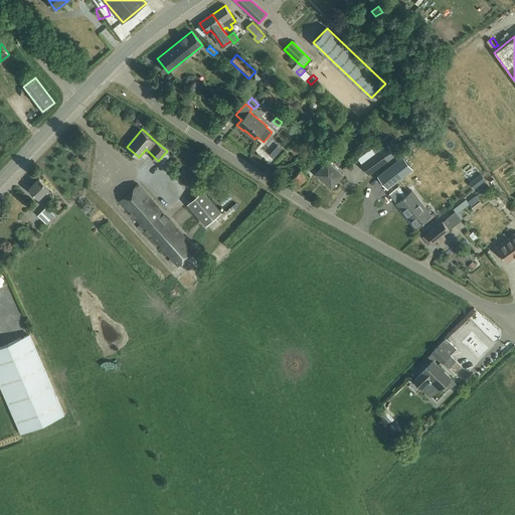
[(276,157),(285,149),(275,138),(266,147),(276,157)]
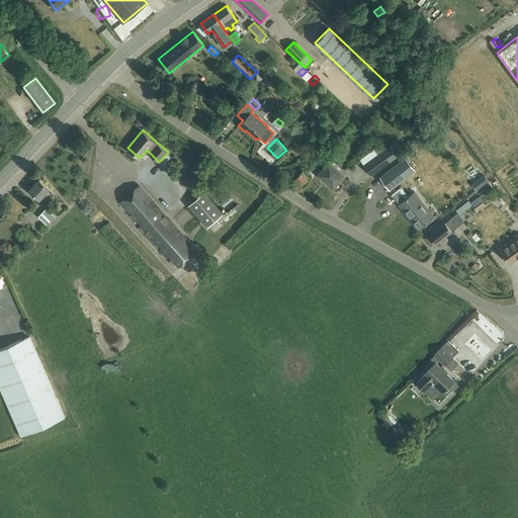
[(391,146),(363,165),(370,175),(398,156),(391,146)]
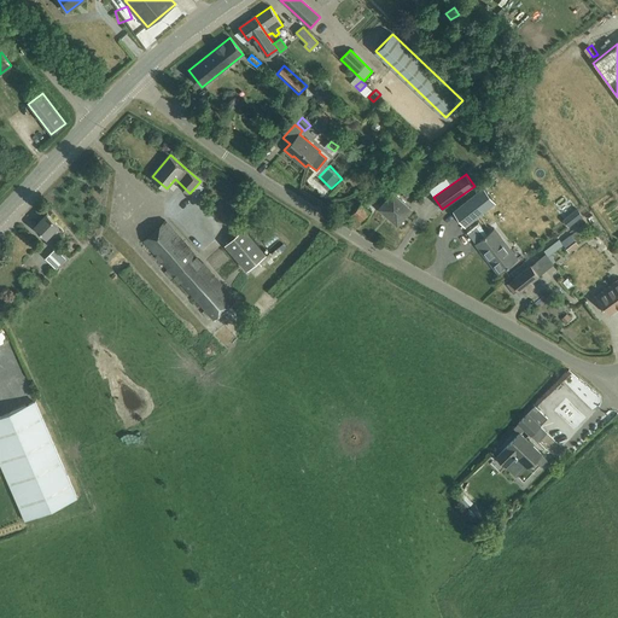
[(483,187),(453,211),(465,227),(496,203),(483,187)]
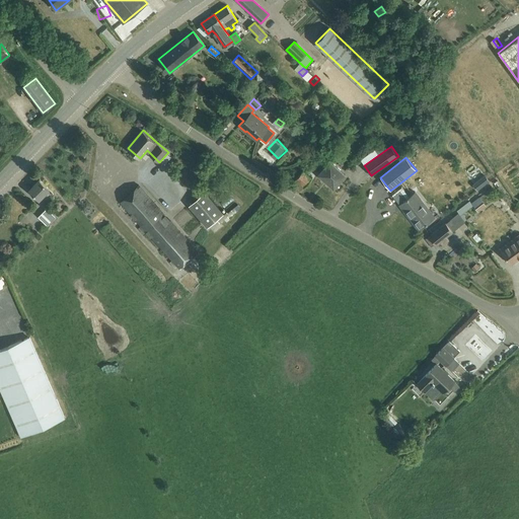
[(329,161),(318,173),(332,188),(345,175),(329,161)]
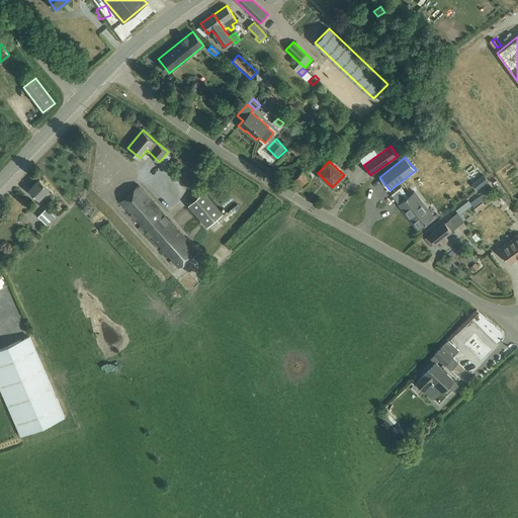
[(303,187),(311,177),(301,170),(293,179),(303,187)]
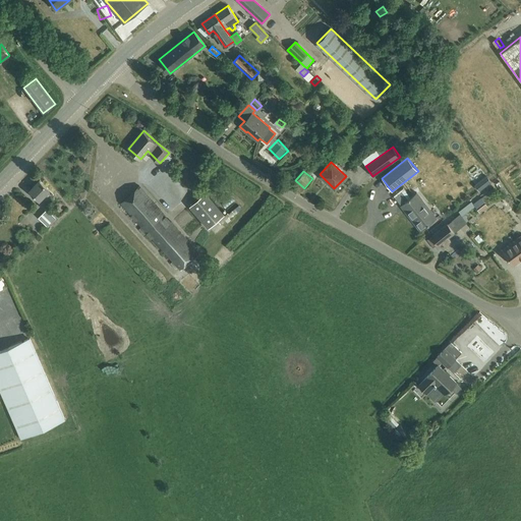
[(39,200),(50,190),(40,180),(30,191),(39,200)]
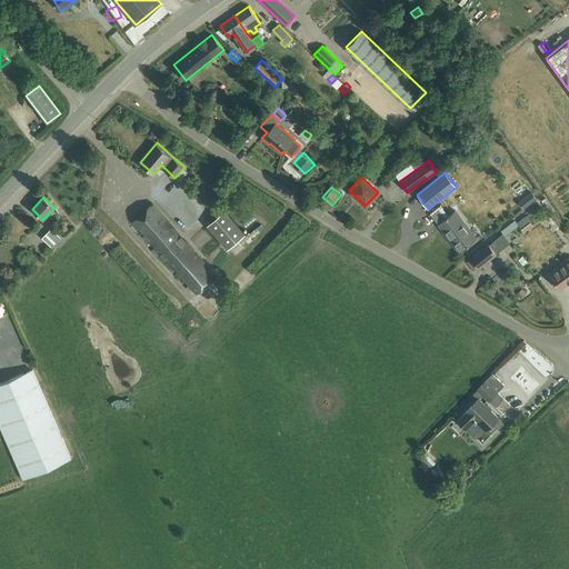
[(197,295),(217,277),(152,202),(131,222),(197,295)]
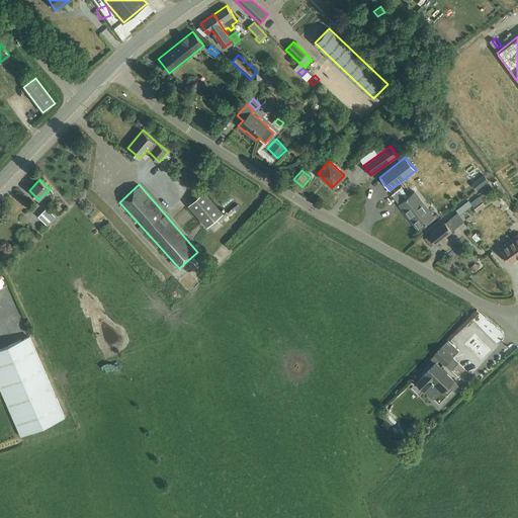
[(203,190),(187,204),(207,227),(216,220),(223,212),(203,190)]
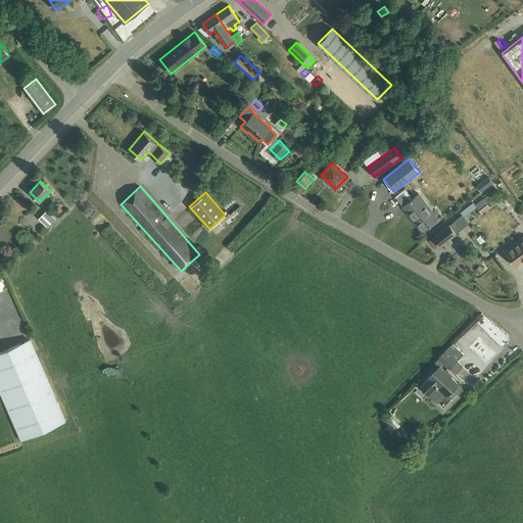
[(401,205),(422,231),(438,219),(418,193),(401,205)]
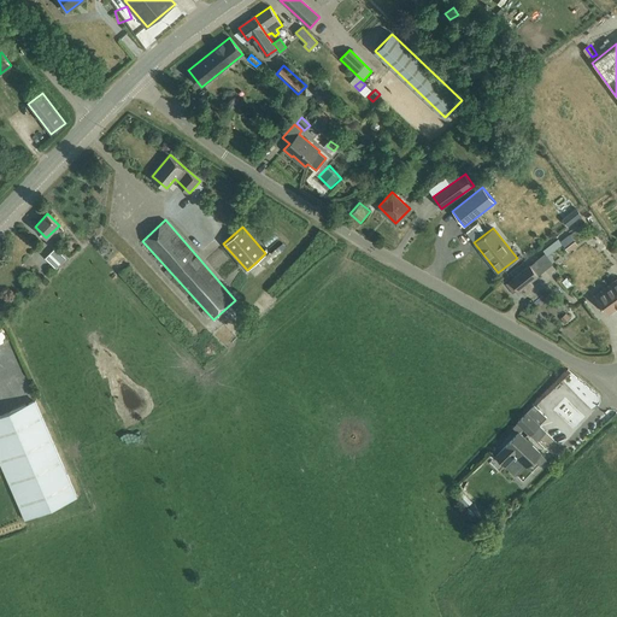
[(571,234),(562,241),(565,247),(575,240),(571,234)]
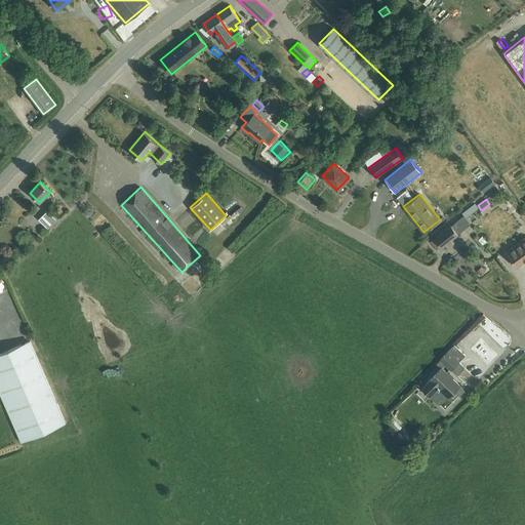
[(226,215),(218,223),(221,226),(221,225),(229,218),(231,220),(233,218),(239,213),(242,210),(240,207),(231,215),(230,214),(228,217),(226,215)]
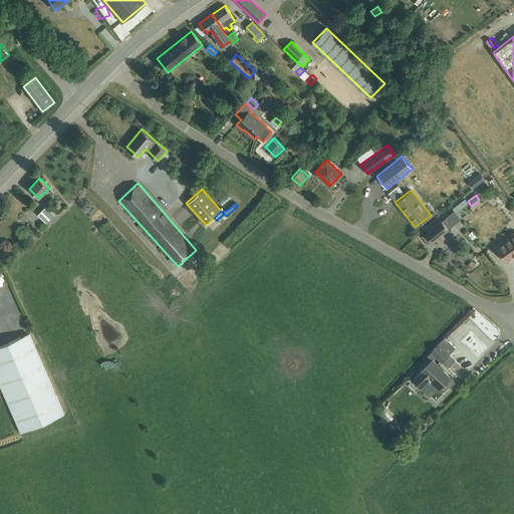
[(462,203),(454,209),(457,213),(465,206),(462,203)]
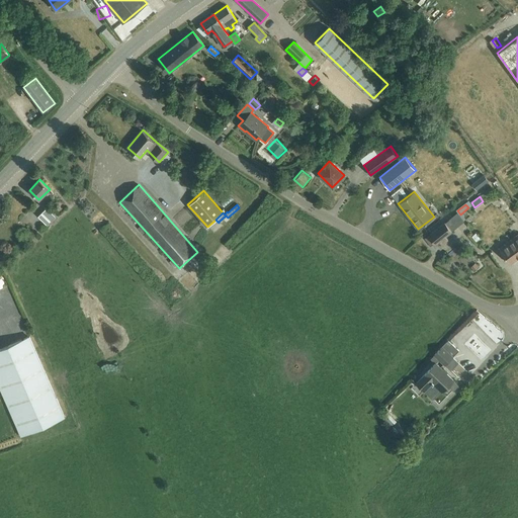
[(47,225),(56,217),(47,207),(38,217),(47,225)]
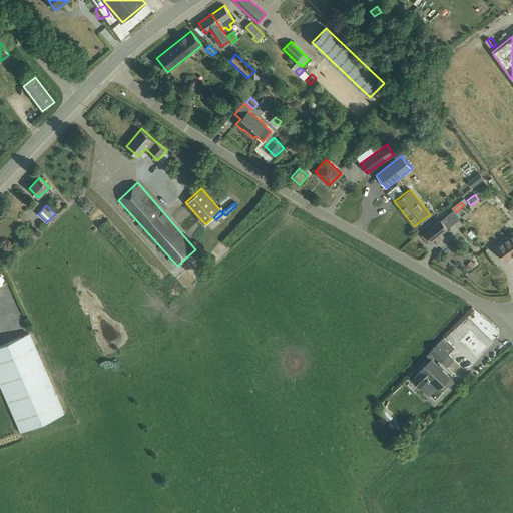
[(441,219),(424,232),(431,241),(436,237),(439,240),(444,236),(442,233),(448,228),(444,223),(441,219)]
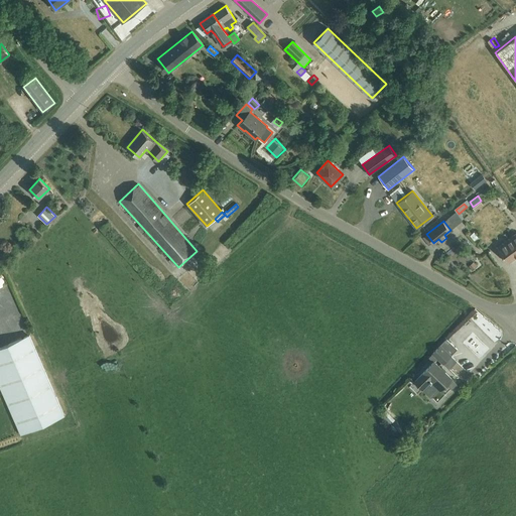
[(515,232),(496,247),(507,262),(515,255),(515,232)]
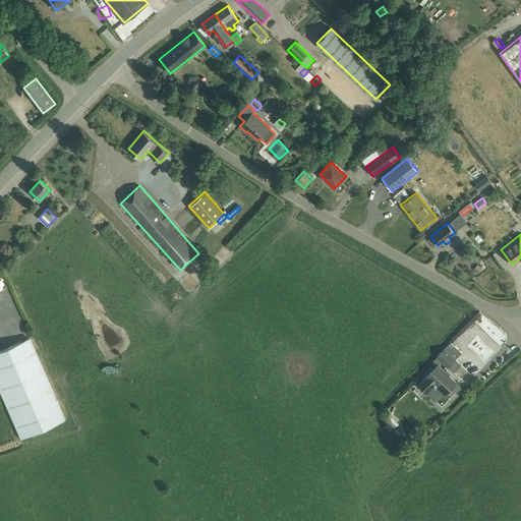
[(478,265),(473,270),(476,274),(482,269),(478,265)]
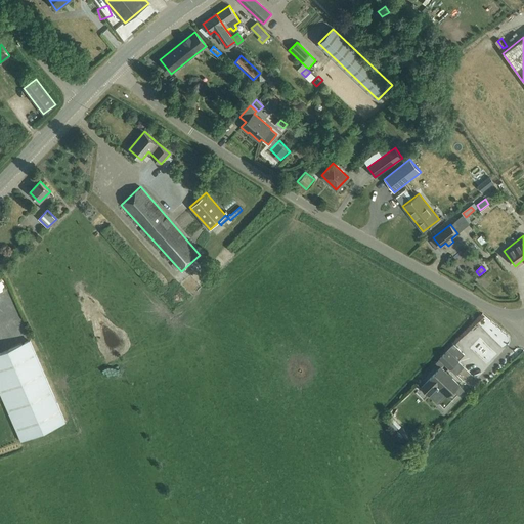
[(0,293),(9,291),(5,278),(0,279),(0,293)]
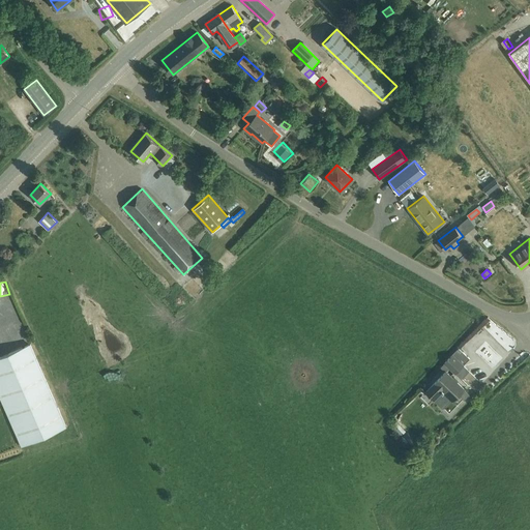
[(0,396),(22,446),(66,427),(30,345),(0,357),(0,396)]
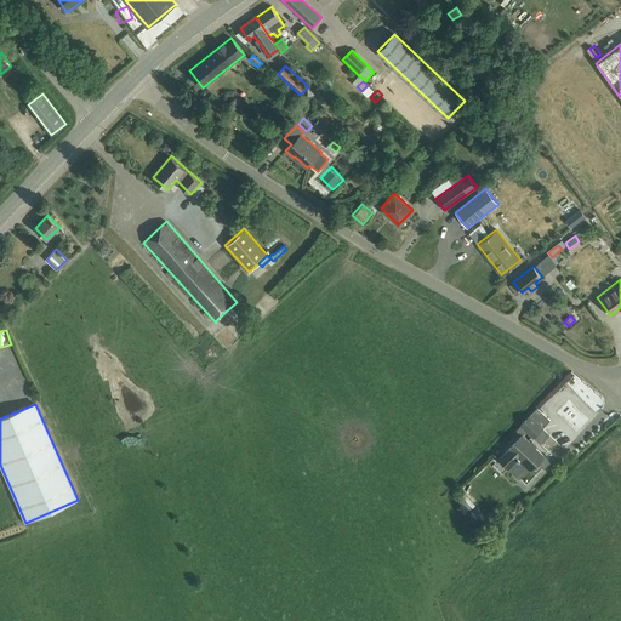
[(534,437),(551,420),(537,408),(520,425),(534,437)]
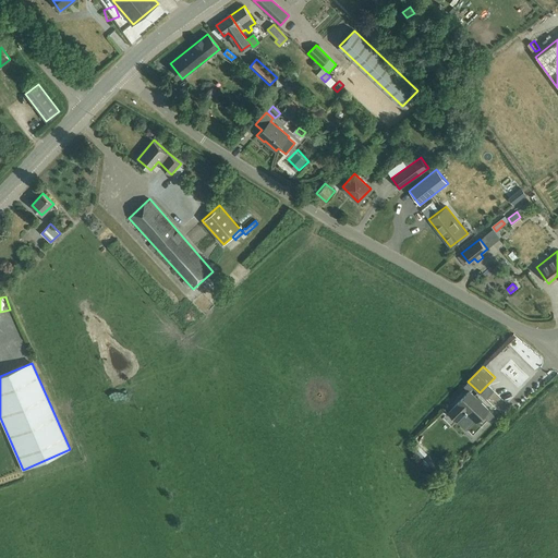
[(470,390),(448,412),(457,421),(466,429),(475,421),(477,422),(488,409),(470,390)]
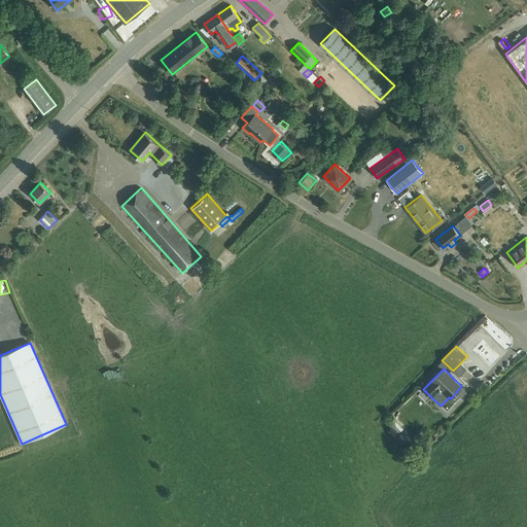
[(394,428),(398,424),(393,420),(390,423),(394,428)]
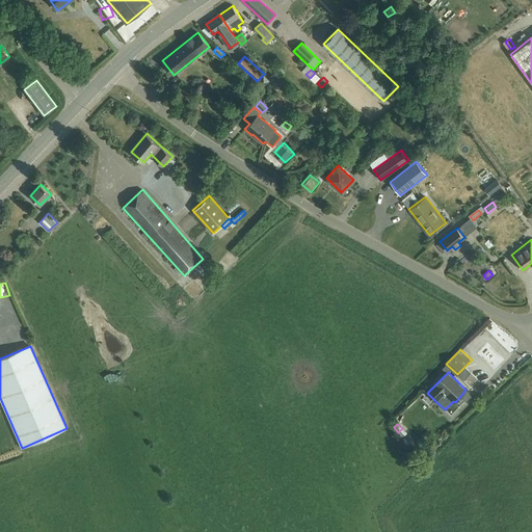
[(408,432),(403,437),(415,449),(420,444),(408,432)]
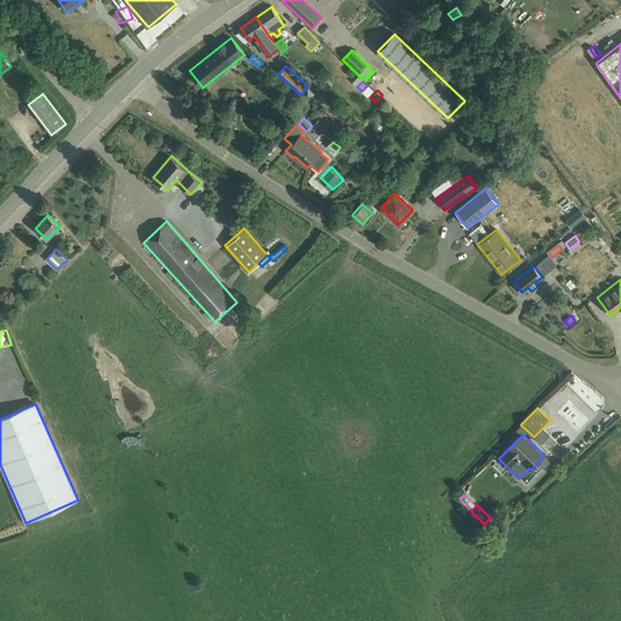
[(468,537),(456,550),(462,556),(474,543),(468,537)]
